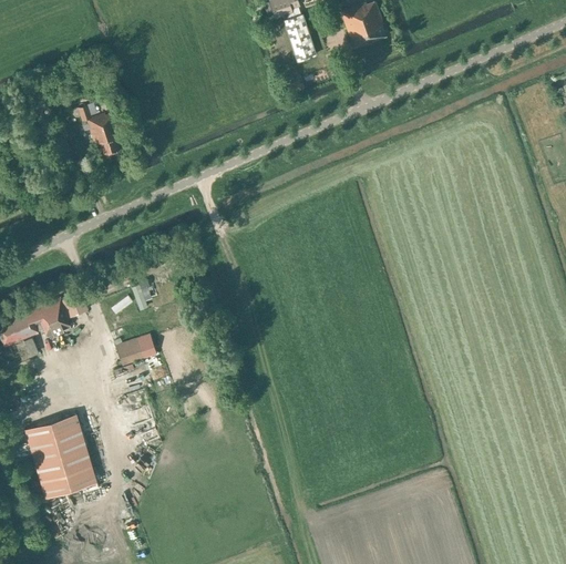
[(288,17),(292,16),(291,11),(300,8),(297,0),(278,0),(270,2),(276,21),(284,18),(285,22),(295,53),(312,48),(302,16),(289,20),(288,17)]
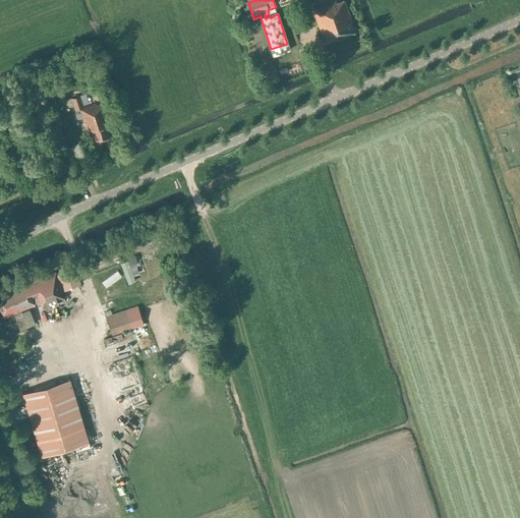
[(327,45),(355,36),(351,24),(352,24),(345,3),(337,5),(337,4),(313,12),(326,46),(327,45)]
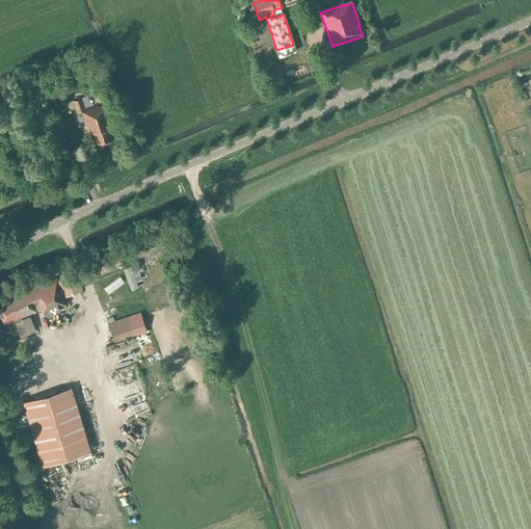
[(248,6),(253,22),(258,20),(254,4),(248,6)]
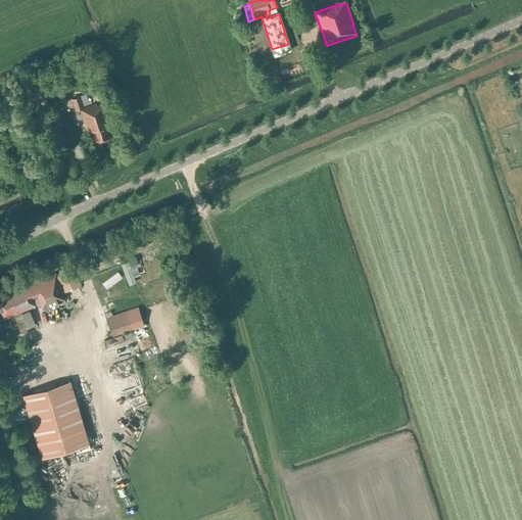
[(107,128),(112,127),(105,105),(98,107),(97,106),(85,110),(81,98),(73,101),(77,113),(81,112),(88,135),(93,133),(96,144),(111,140),(107,128)]
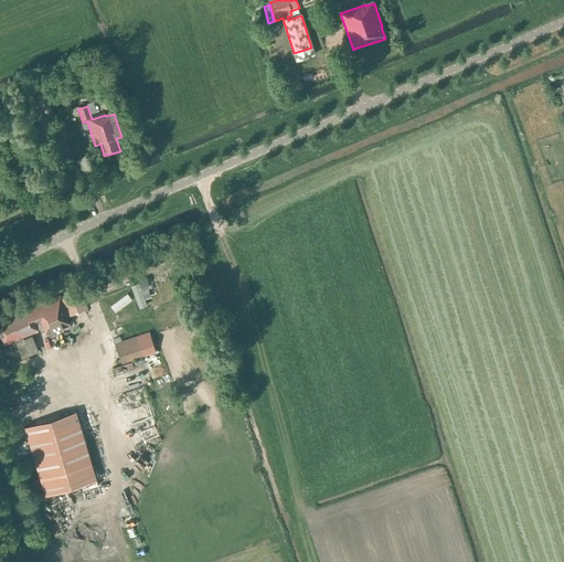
[(148,281),(139,284),(141,289),(150,286),(148,281)]
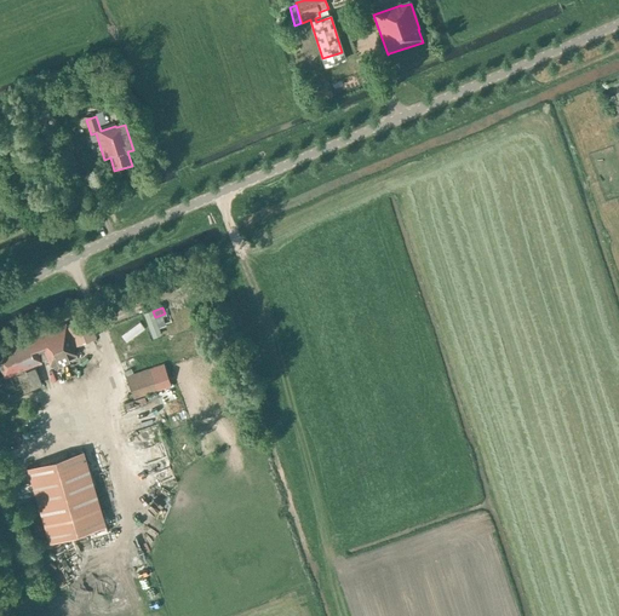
[(69,332),(76,350),(97,341),(90,324),(69,332)]
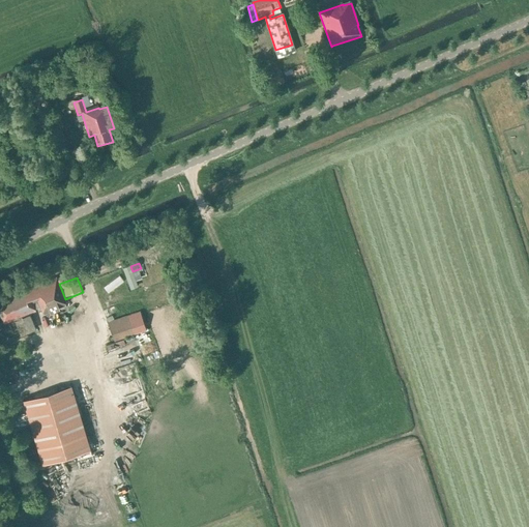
[(63,300),(65,299),(59,284),(57,280),(0,302),(0,314),(5,326),(21,320),(36,314),(34,309),(35,309),(34,305),(38,303),(45,317),(66,308),(63,300)]
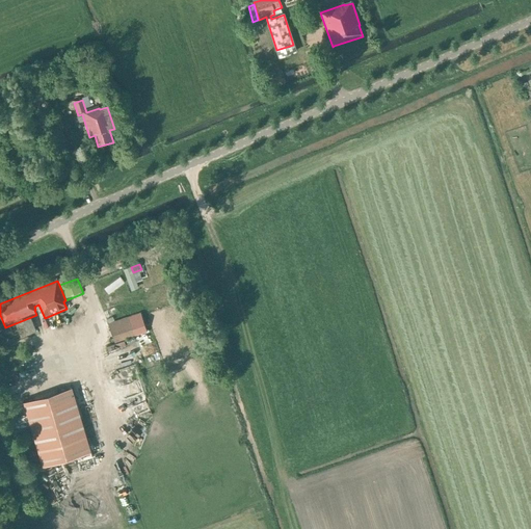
[(135,338),(128,319),(108,326),(115,345),(135,338)]
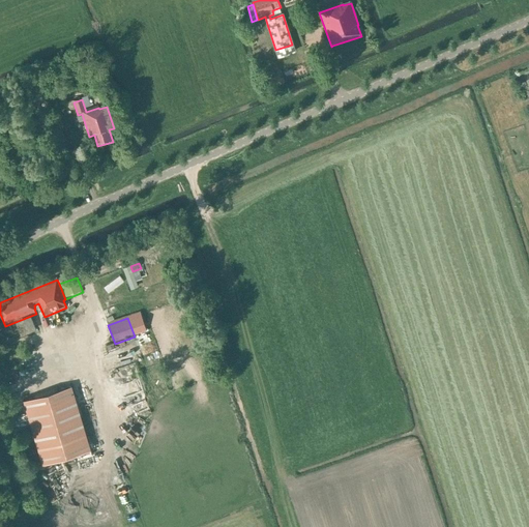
[(42,467),(91,452),(71,388),(24,403),(42,467)]
